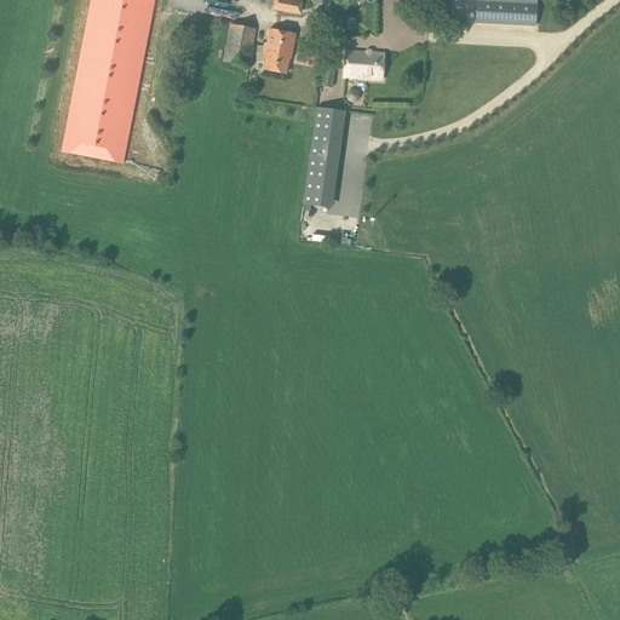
[(120,165),(151,0),(93,0),(64,154),(120,165)]
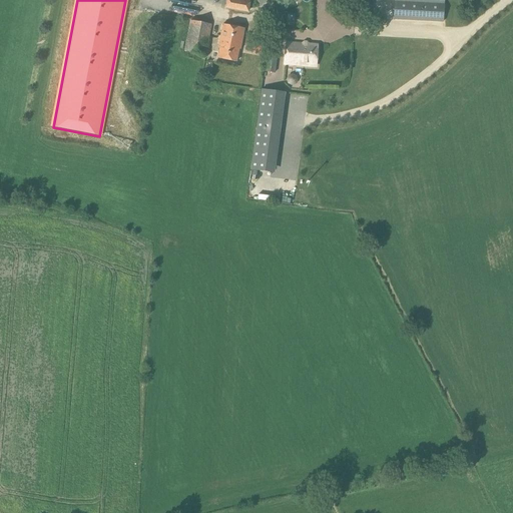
[(226,0),(225,9),(248,13),(250,2),(250,0),(226,0)]
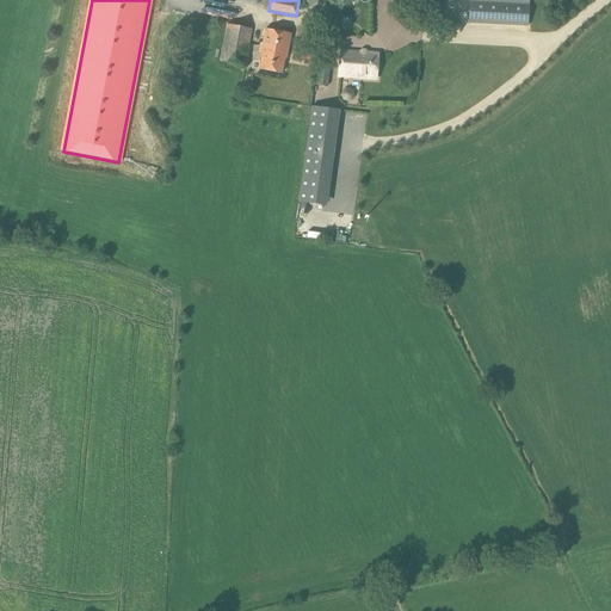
[(529,0),(469,0),(469,23),(528,26),(529,0)]
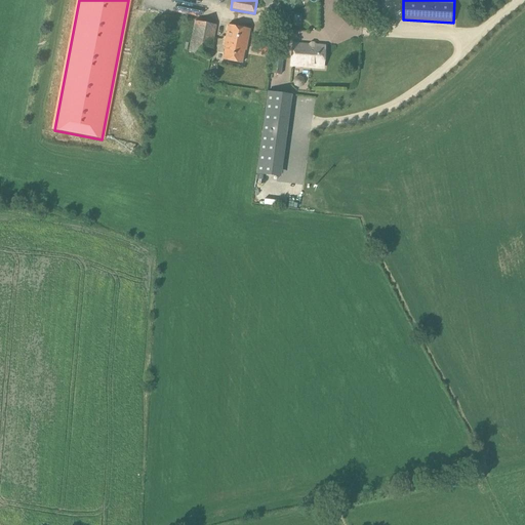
[(271,43),(274,22),(264,19),(259,47),(269,48),(270,47),(273,48),(274,43),(271,43)]
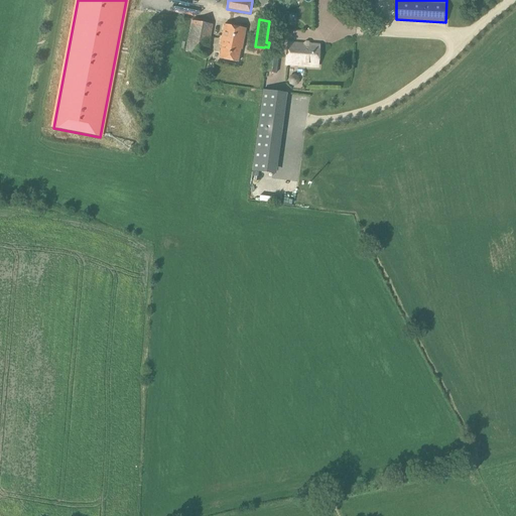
[(191,21),(184,51),(207,56),(214,25),(191,21)]
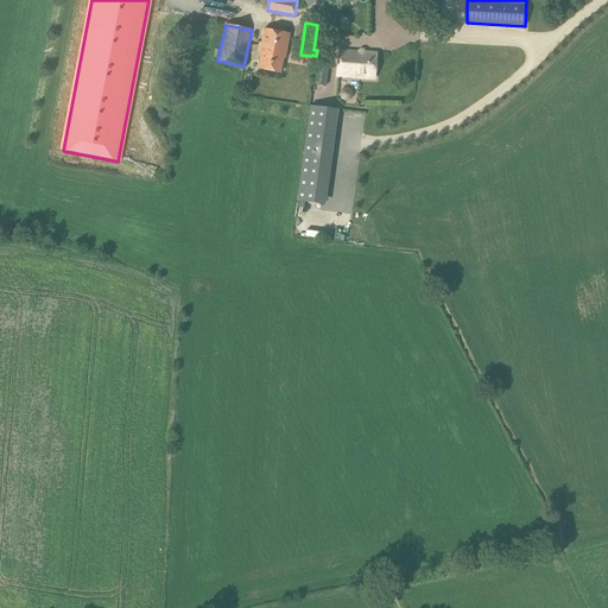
[(283,58),(285,59),(290,35),(265,29),(259,55),(261,55),(258,70),(280,74),(283,58)]
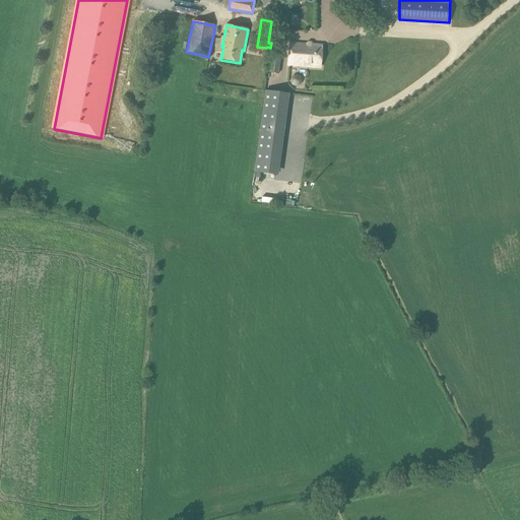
[(278,73),(285,29),(273,27),(267,72),(278,73)]
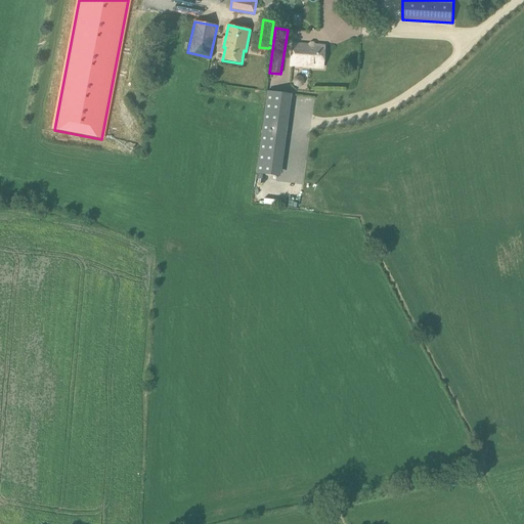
[(322,69),(323,46),(293,44),(292,67),(322,69)]
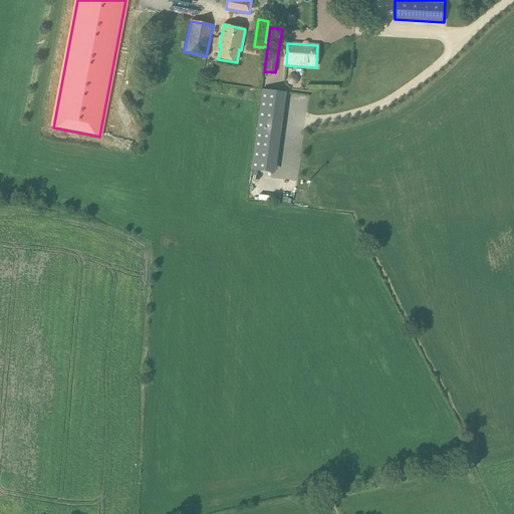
[(282,92),(262,90),(251,170),(271,173),(282,92)]
